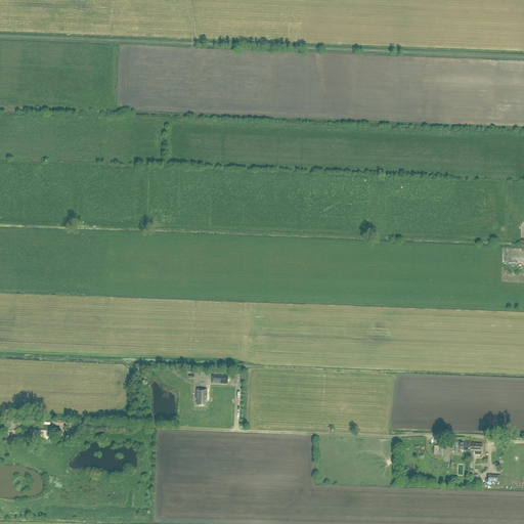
[(227,385),(227,376),(212,376),(212,384),(227,385)]
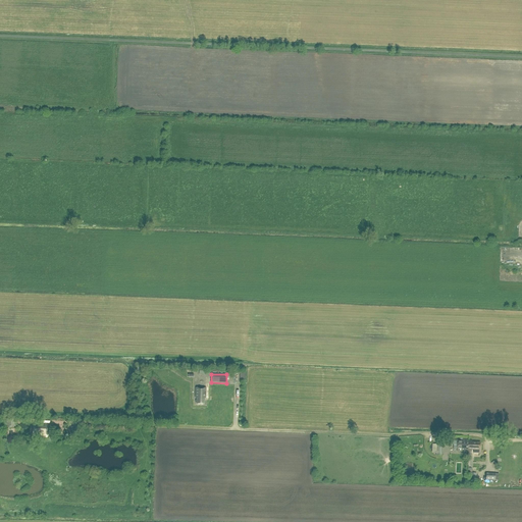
[(206,399),(206,388),(196,388),(196,398),(197,399),(197,405),(204,405),(204,399),(206,399)]
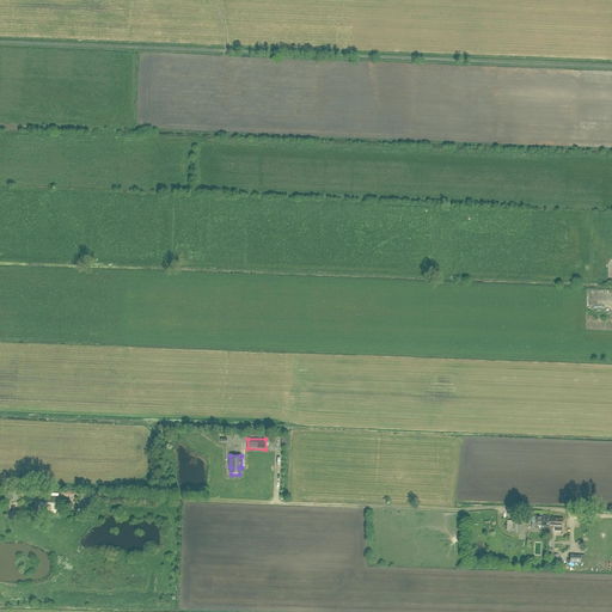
[(38,497),(37,510),(54,512),(54,509),(59,509),(59,497),(53,497),(53,499),(38,497)]
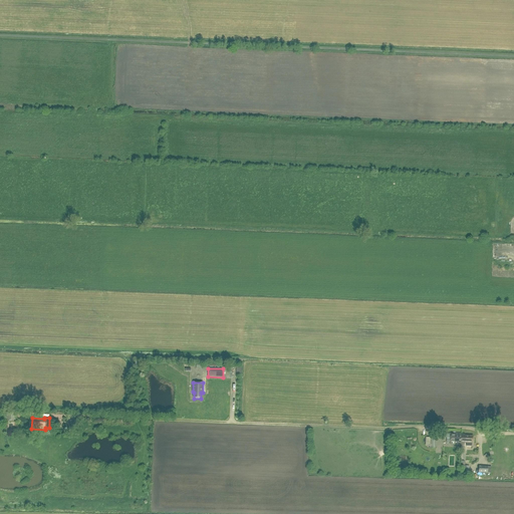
[(459,434),(451,433),(450,444),(459,445),(459,434)]
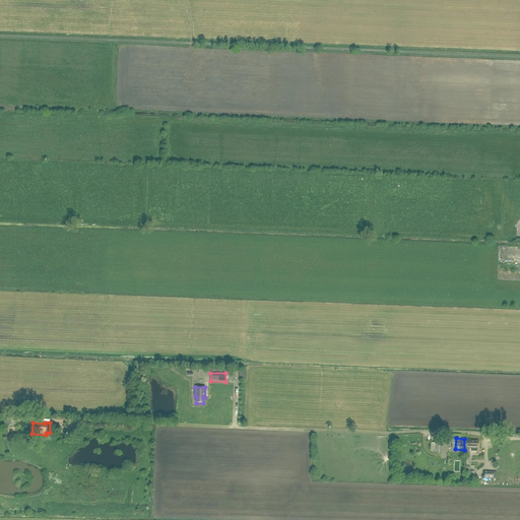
[(468,439),(464,439),(464,450),(469,450),(469,448),(472,448),(471,451),(477,451),(477,448),(478,448),(478,441),(470,441),(470,439),(468,439)]
